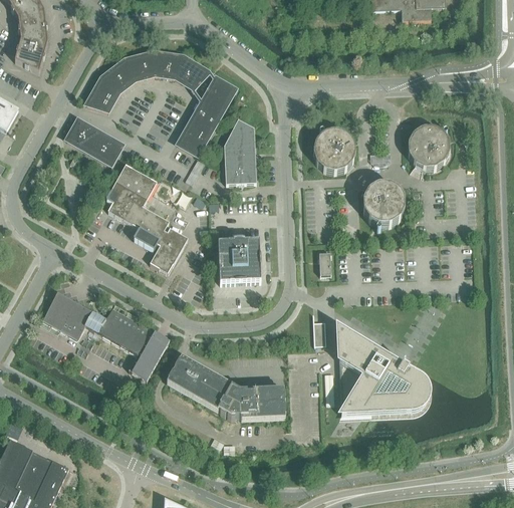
[(14,10),(18,17),(44,9),(39,0),(9,0),(12,6),(11,7),(13,10),(14,10)]
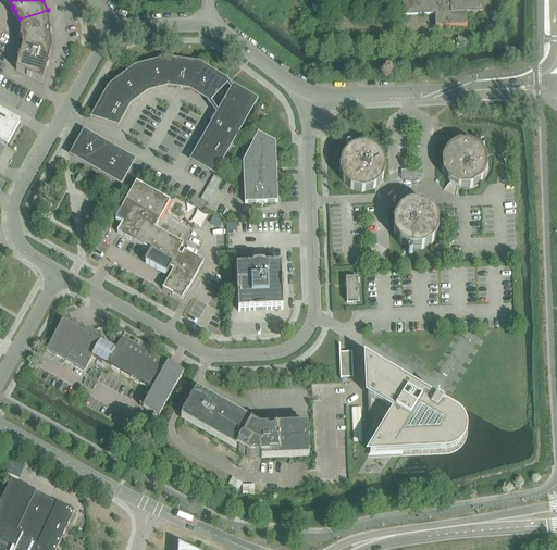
[(22,33),(23,41),(52,44),(48,10),(20,19),(21,28),(20,28),(21,33),(22,33)]
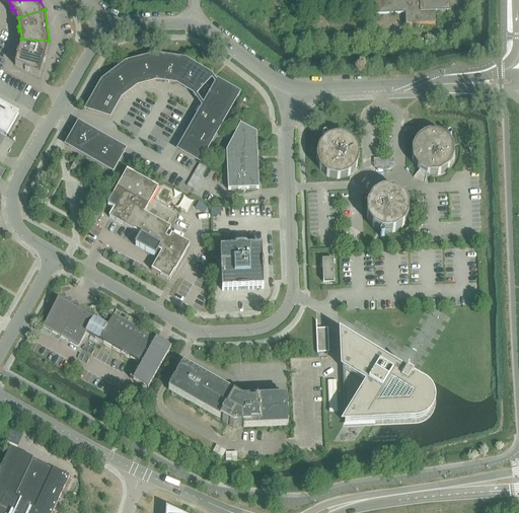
[(49,41),(21,39),(19,47),(17,47),(16,51),(17,51),(15,60),(40,72),(49,41)]
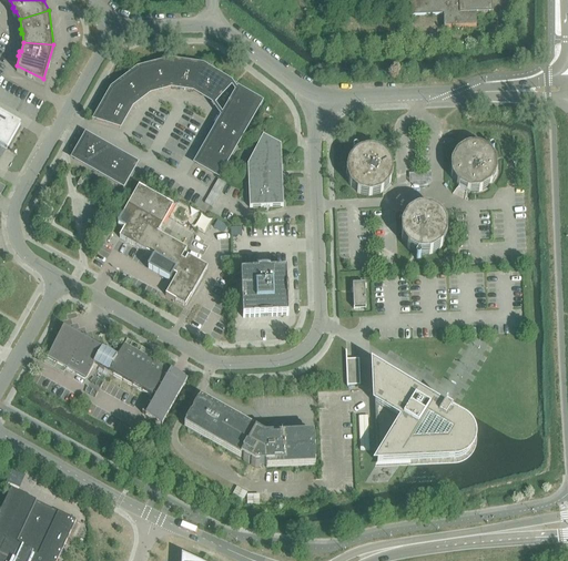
[(170,57),(139,64),(138,65),(112,84),(112,85),(97,113),(95,113),(120,121),(131,101),(149,88),(150,87),(171,81),(172,81),(193,84),(194,84),(213,97),(231,79),(203,61),(202,61),(170,57)]
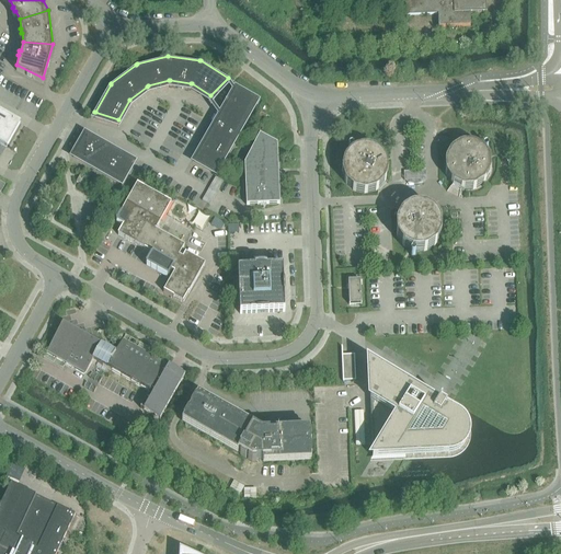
[(194,156),(215,168),(256,96),(236,84),(220,111),(194,156)]
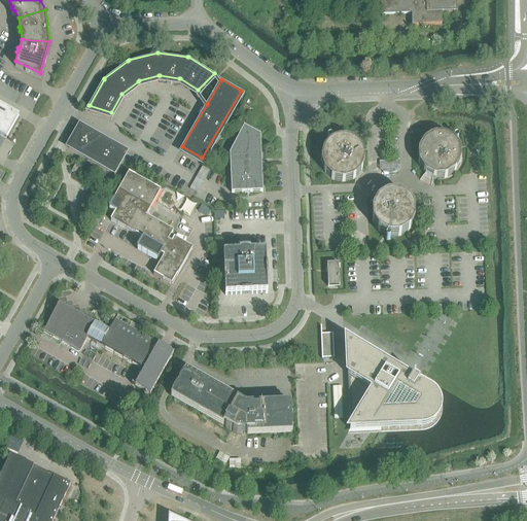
[(0,131),(2,132),(2,131),(6,133),(19,110),(13,107),(0,99),(0,131)]
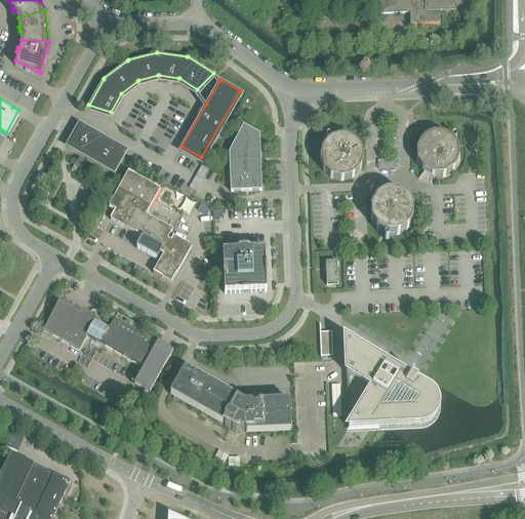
[(244,101),(241,106),(249,110),(251,105),(244,101)]
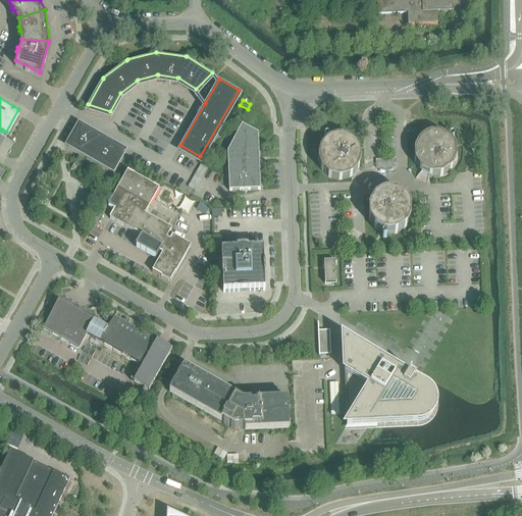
[(260,185),(258,129),(242,119),(227,147),(229,186),(260,185)]
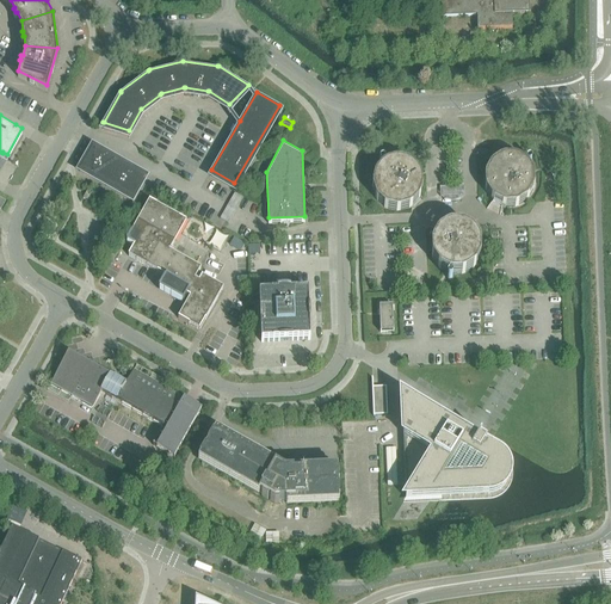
[(79,165),(133,195),(140,180),(146,171),(115,154),(93,141),(79,165)]
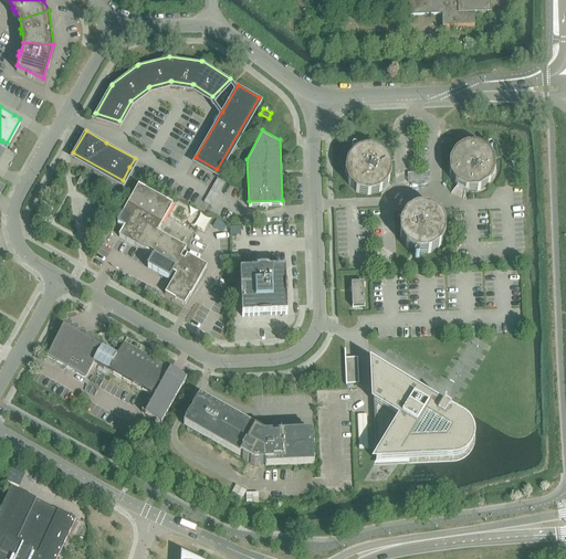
[(458,180),(464,183),(469,185),(477,185),(478,185),(480,183),(488,179),(490,176),(494,168),(494,169),(495,166),(494,165),(494,157),(493,154),(489,146),(490,145),(488,143),(486,144),(479,140),(479,139),(475,139),(467,139),(463,140),(457,145),(456,145),(453,147),(454,147),(450,155),(449,158),(450,167),(449,167),(450,170),(451,170),(456,178),(454,178),(458,180)]
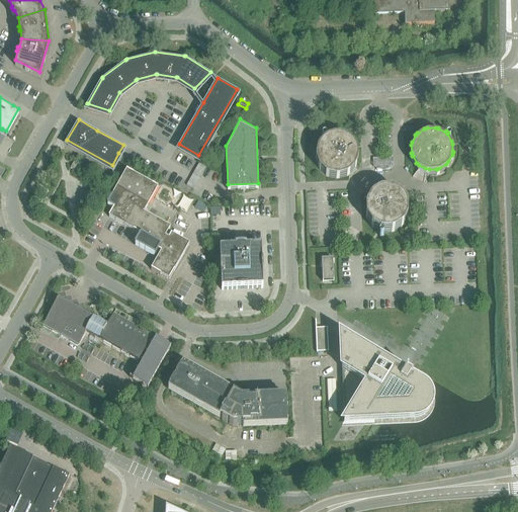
[(356,161),(356,160),(358,153),(358,150),(357,150),(355,142),(354,140),(348,135),(348,134),(345,133),(338,131),(335,131),(335,132),(327,134),(326,132),(324,134),(325,135),(319,141),(318,144),(316,151),(316,154),(319,162),(318,162),(320,165),(320,164),(326,170),(329,171),(336,173),(339,173),(347,170),(347,171),(350,169),(349,169),(354,163),(355,163),(356,161)]
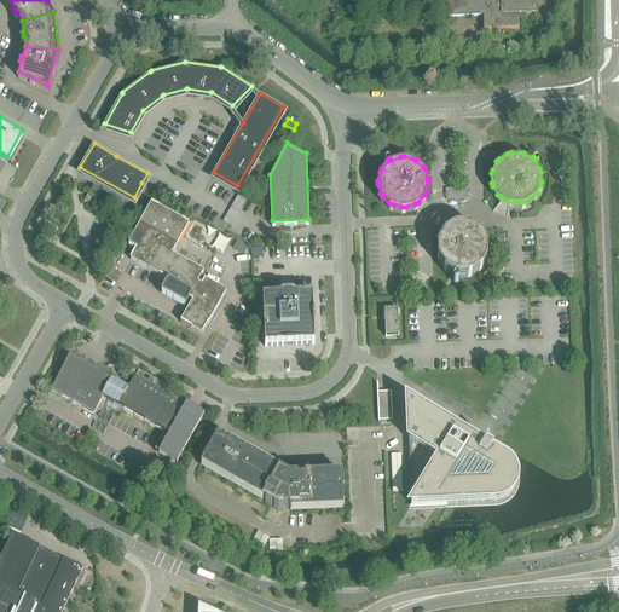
[(85,194),(92,198),(97,191),(88,186),(85,194)]
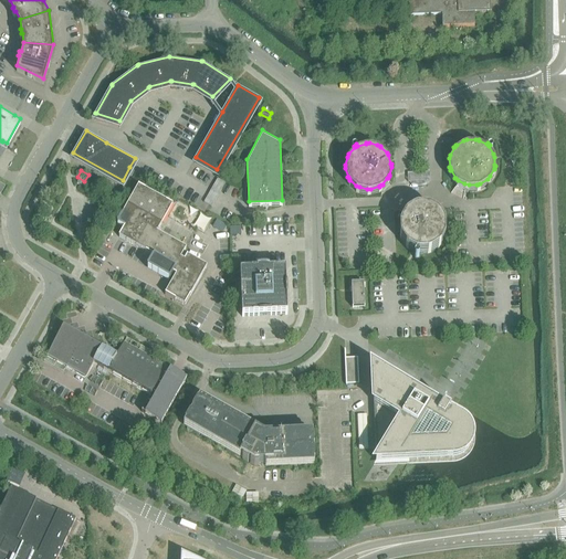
[(157,227),(173,199),(138,180),(117,217),(124,221),(118,231),(158,253),(152,264),(169,274),(173,267),(176,270),(165,288),(185,299),(207,261),(187,250),(185,254),(180,253),(186,243),(157,227)]
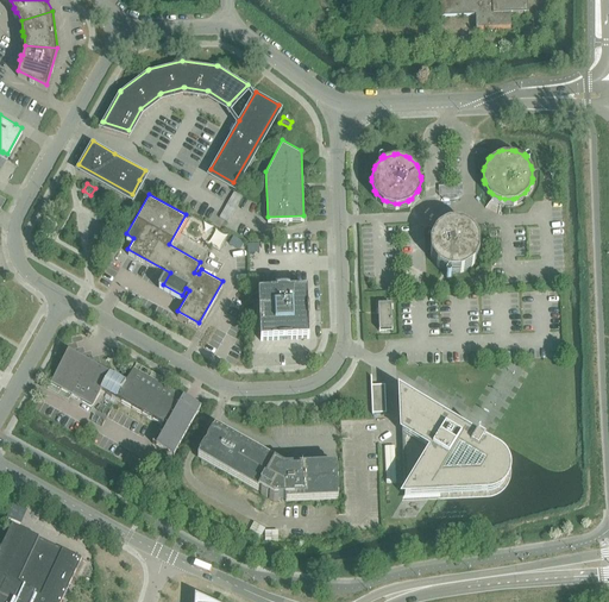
[(449,218),(445,219),(438,224),(435,227),(431,236),(429,238),(431,239),(431,248),(431,251),(432,251),(437,259),(439,262),(447,265),(447,268),(451,269),(451,267),(460,267),(464,265),(471,261),(473,258),(473,257),(478,250),(479,246),(478,246),(478,237),(477,233),(472,226),(472,225),(470,223),(462,219),(458,218),(450,218),(449,218)]
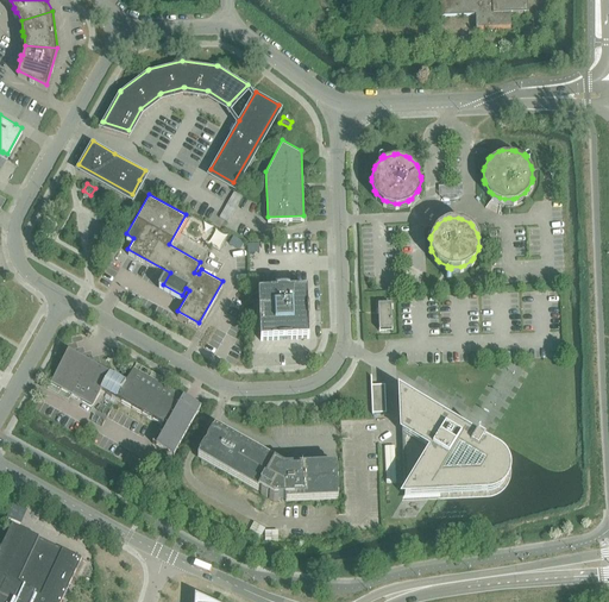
[(258,286),(261,334),(309,332),(307,283),(289,284),(289,277),(276,277),(276,286),(258,286)]
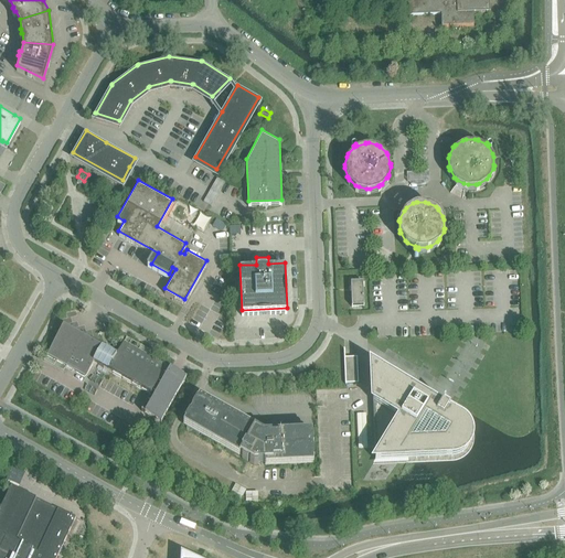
[(351,277),(352,301),(364,301),(363,276),(351,277)]
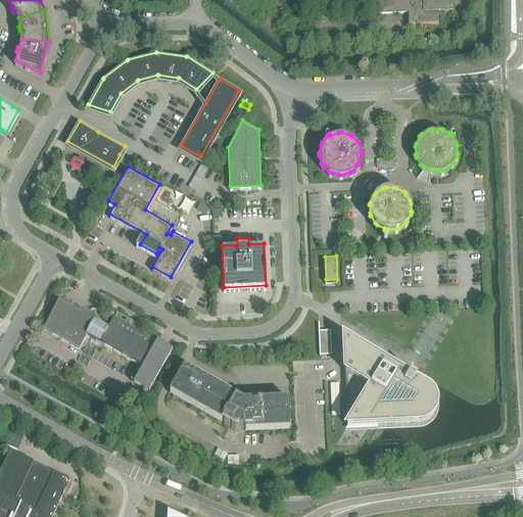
[(87,331),(139,361),(131,375),(149,386),(173,344),(157,336),(156,337),(154,335),(155,334),(114,312),(109,320),(100,315),(97,316),(96,319),(58,297),(43,324),(79,344),(87,331)]
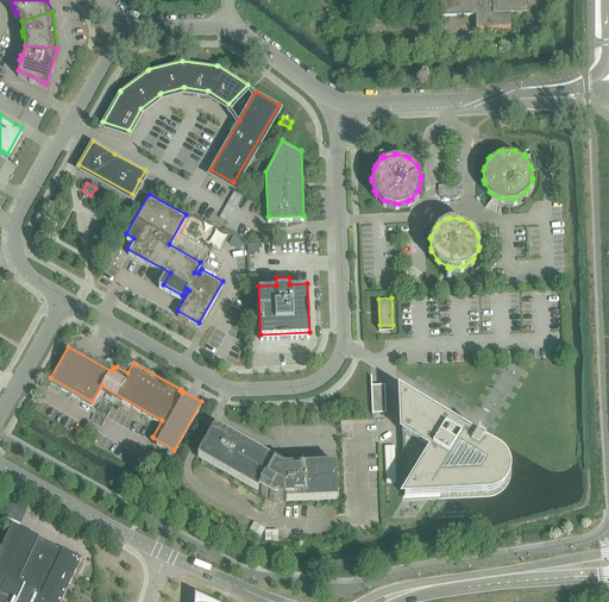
[(406,413),(401,409),(402,427),(403,427),(405,474),(403,474),(405,476),(413,476),(418,476),(409,489),(487,486),(491,486),(495,483),(498,482),(502,478),(504,475),(506,470),(507,466),(506,462),(504,458),(503,453),(500,451),(496,449),(485,441),(482,439),(484,436),(478,431),(479,428),(478,428),(470,441),(468,440),(468,439),(462,436),(462,437),(459,436),(464,427),(459,424),(458,425),(445,416),(446,415),(403,390),(403,392),(405,393),(406,413)]
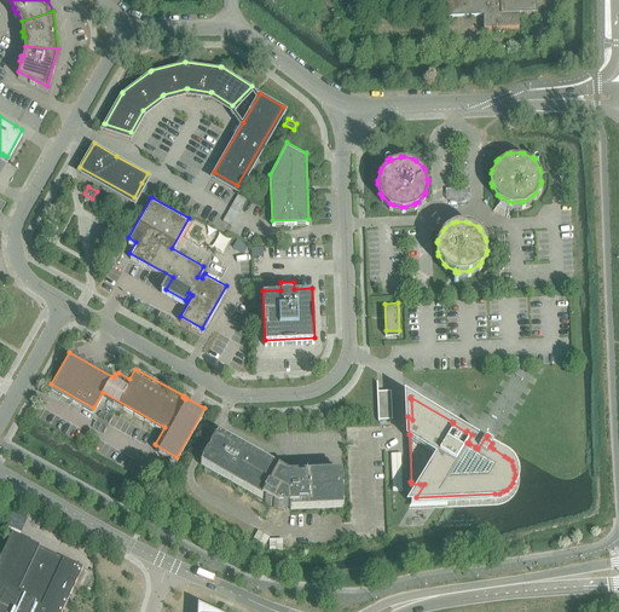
[(340,471),(339,467),(324,468),(323,468),(307,469),(306,469),(291,469),(291,471),(287,471),(287,469),(279,465),(279,463),(220,431),(219,433),(215,432),(202,456),(206,457),(203,461),(261,494),(262,492),(265,495),(264,496),(271,500),(271,498),(273,500),(273,501),(278,503),(282,503),(282,502),(289,501),(289,503),(290,503),(290,504),(307,503),(308,503),(341,502),(341,498),(343,498),(343,486),(342,486),(342,483),(343,483),(342,471),(340,471)]
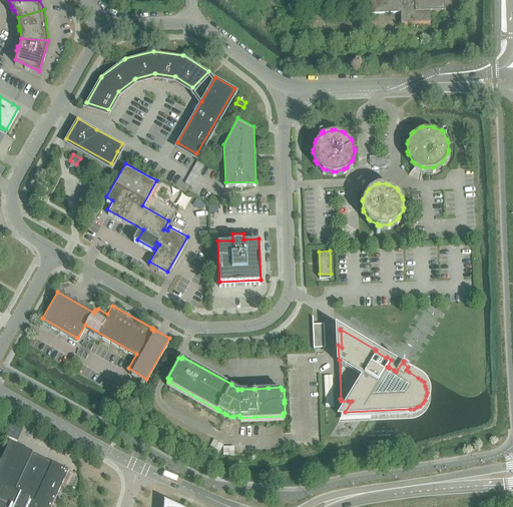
[(0,506),(48,506),(68,465),(10,438),(1,457),(0,456),(0,506)]
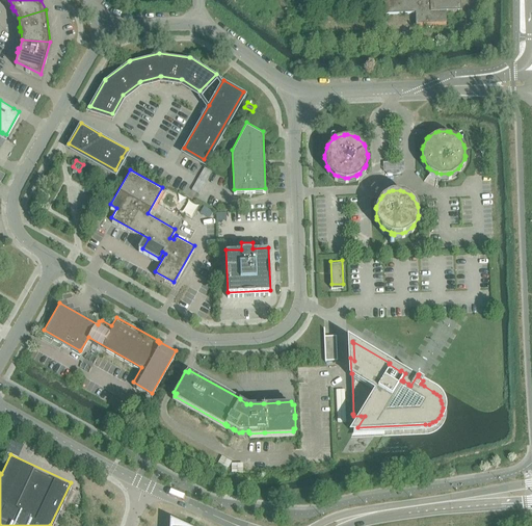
[(192,525),(186,523),(170,516),(169,525),(192,525)]
